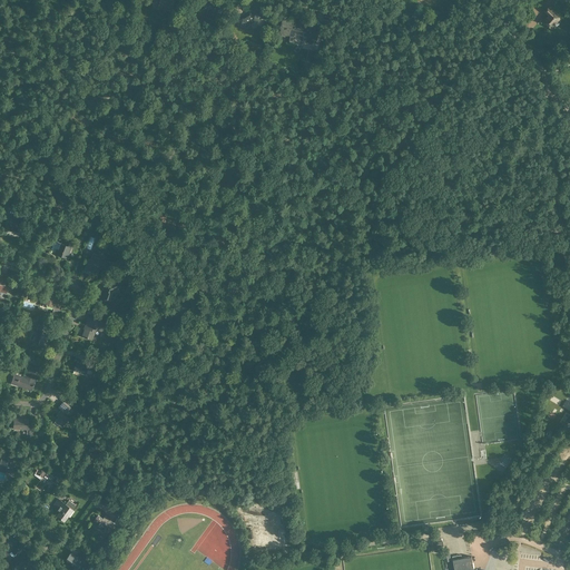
[(153,0),(153,2),(154,2),(151,10),(163,12),(163,13),(166,13),(167,9),(173,11),(175,0),(153,0)]
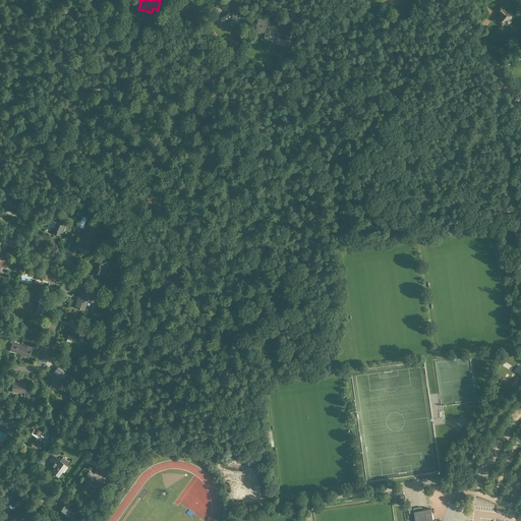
[(186,2),(186,4),(186,5),(190,6),(188,16),(197,19),(200,7),(197,7),(198,0),(197,0),(187,0),(187,2),(186,2)]
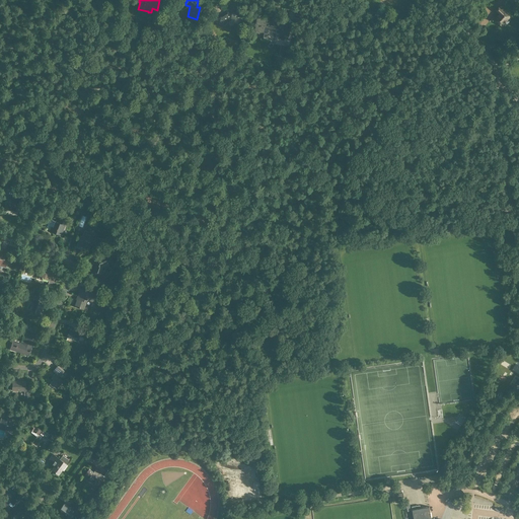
[(502,25),(509,16),(498,6),(496,9),(500,13),(495,19),(502,25)]
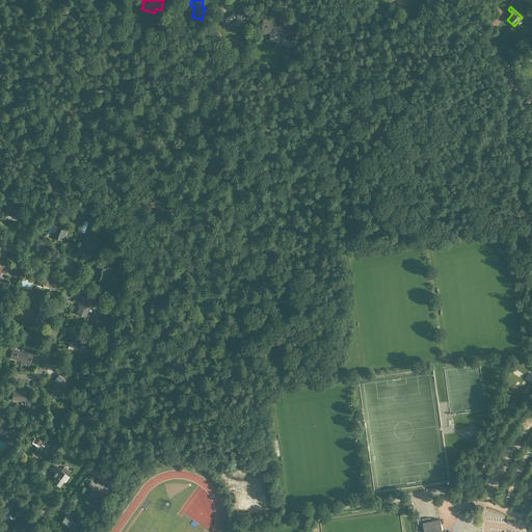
[(222,23),(224,27),(228,28),(232,25),(232,24),(239,20),(240,20),(244,18),(245,15),(243,9),(239,9),(235,11),(235,14),(228,18),(227,17),(222,20),(222,23)]
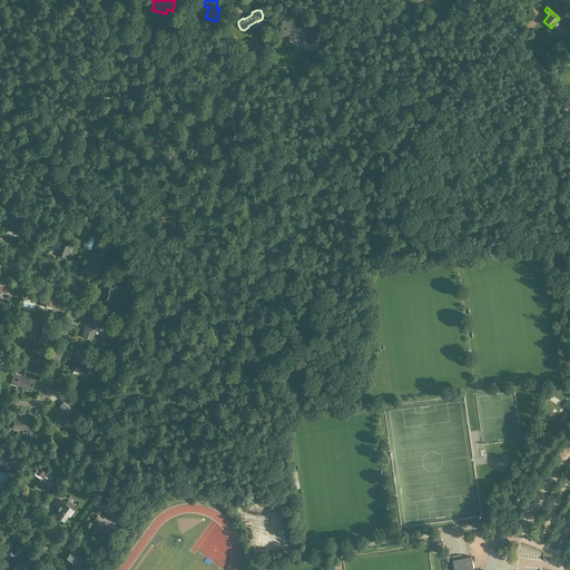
[(312,60),(317,52),(310,50),(307,59),(312,60)]
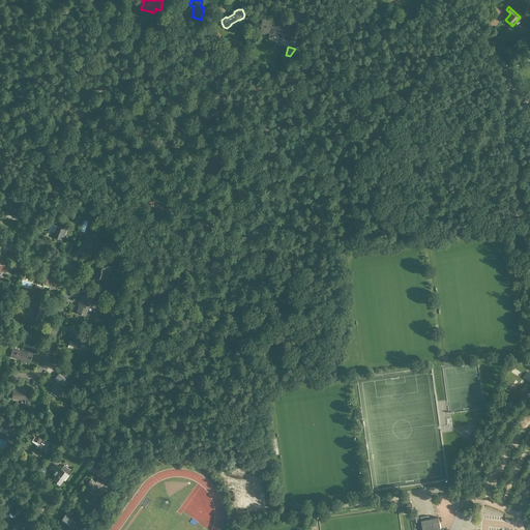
[(5,212),(17,215),(19,206),(7,203),(5,212)]
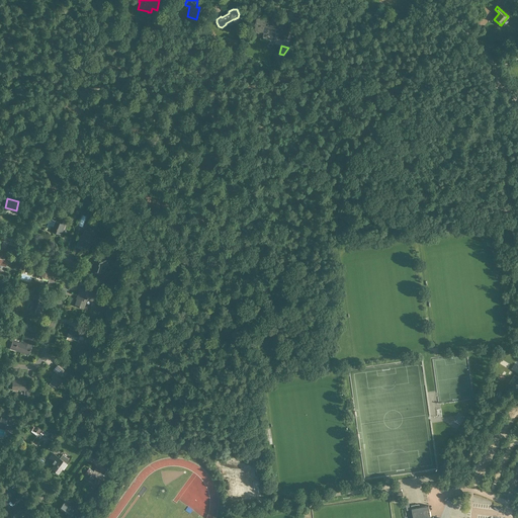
[(55,222),(53,227),(52,227),(50,231),(60,235),(61,232),(62,232),(66,222),(60,220),(59,223),(55,222)]
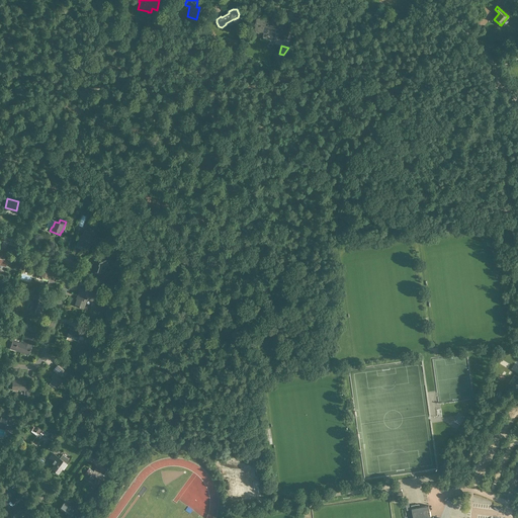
[(81,236),(77,246),(82,248),(82,247),(88,250),(89,249),(91,245),(95,246),(97,241),(99,242),(101,239),(92,235),(92,236),(89,235),(90,233),(85,230),(82,236),(81,236)]
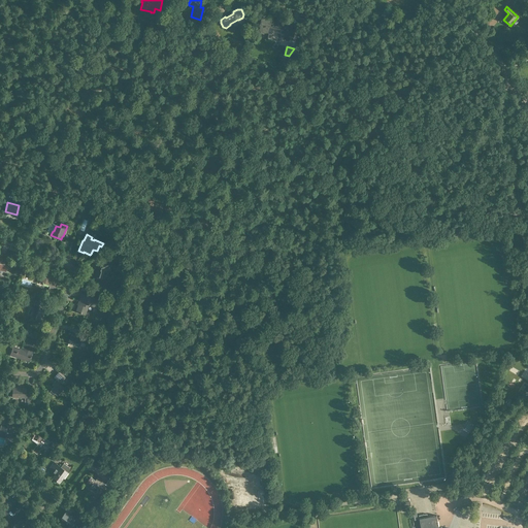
[(100,265),(100,266),(99,266),(94,279),(101,282),(103,277),(101,277),(104,269),(109,267),(111,269),(117,267),(114,262),(113,263),(111,259),(107,261),(107,262),(100,265)]
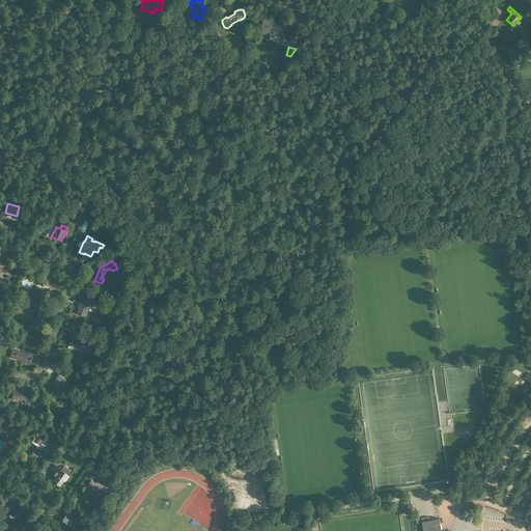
[(49,292),(54,295),(60,280),(45,274),(40,283),(51,287),(49,292)]
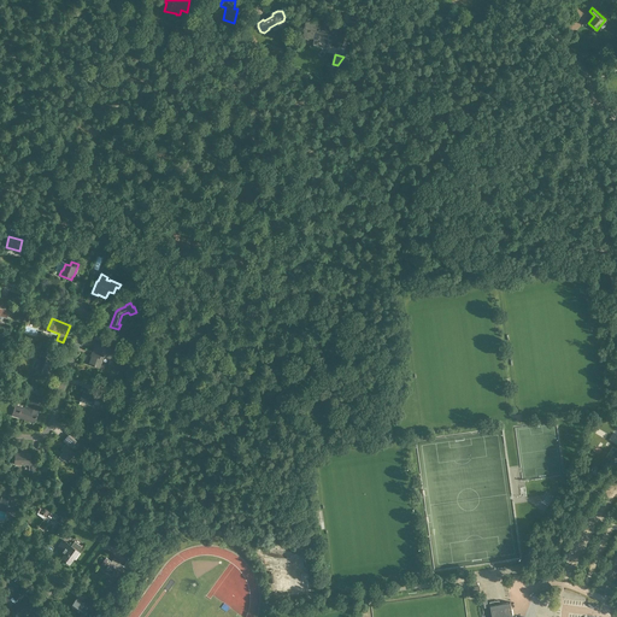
[(111,358),(115,350),(97,344),(93,354),(89,364),(100,368),(105,356),(111,358)]
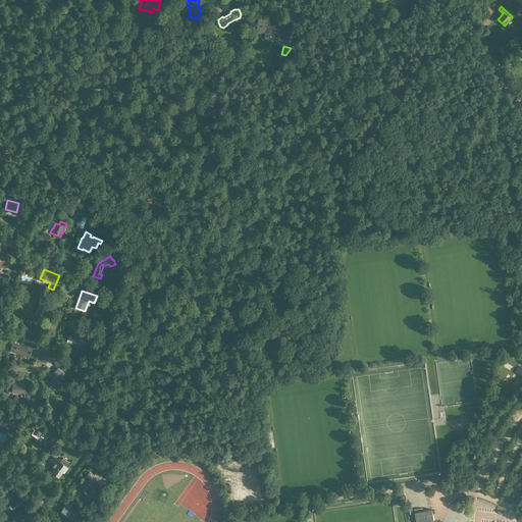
[(41,317),(44,309),(46,310),(48,306),(37,303),(39,299),(35,297),(33,304),(36,305),(33,314),(41,317)]
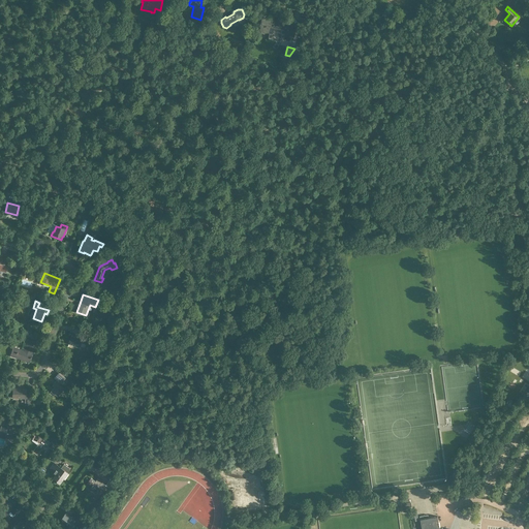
[(82,340),(83,337),(85,338),(86,335),(80,332),(78,336),(80,336),(79,339),(72,337),(69,344),(80,348),(83,340),(82,340)]
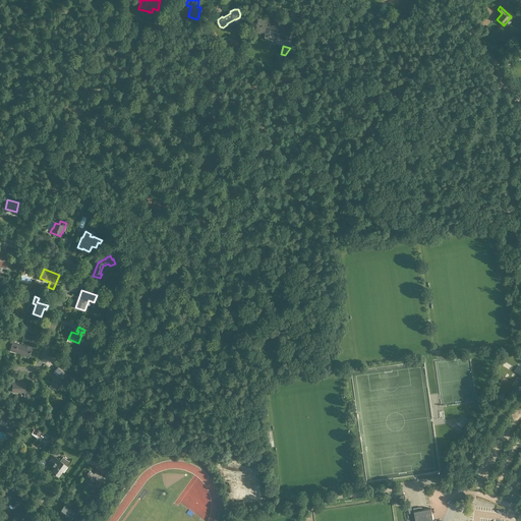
[(30,356),(32,349),(31,348),(32,345),(33,346),(36,335),(27,332),(26,338),(25,337),(22,346),(13,343),(11,350),(30,356)]
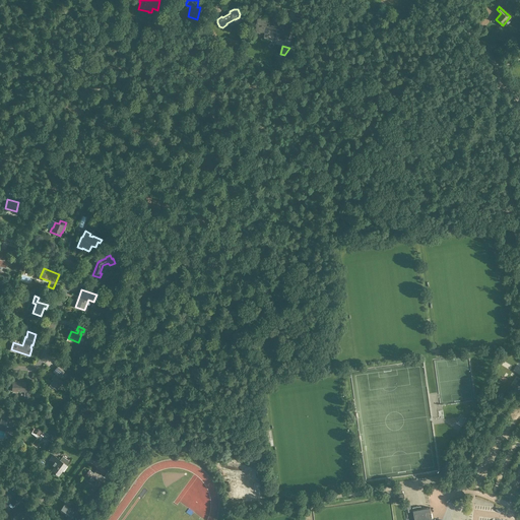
[(64,376),(63,375),(65,372),(58,367),(53,372),(56,374),(53,378),(52,378),(51,379),(53,381),(50,385),(50,386),(51,385),(57,390),(59,387),(63,382),(59,378),(60,377),(62,378),(64,376)]
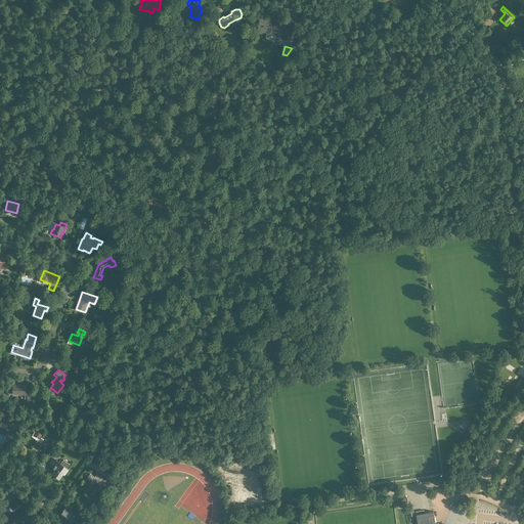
[(13,384),(12,394),(25,395),(25,402),(31,402),(32,392),(26,391),(26,385),(13,384)]
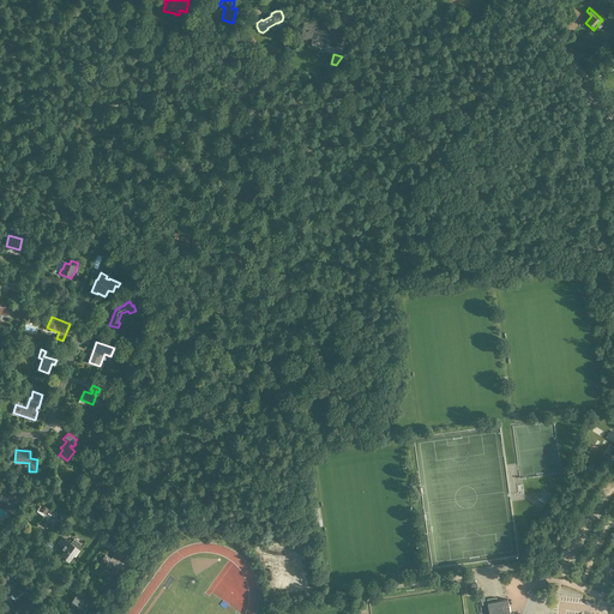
[(2,489),(0,505),(0,507),(11,510),(14,492),(2,489)]
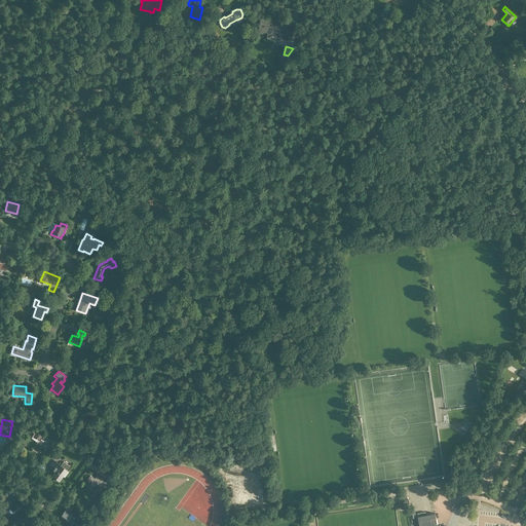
[(33,449),(37,452),(43,444),(45,445),(46,443),(52,447),(55,443),(50,440),(50,441),(43,436),(43,435),(38,430),(34,437),(39,441),(33,449)]
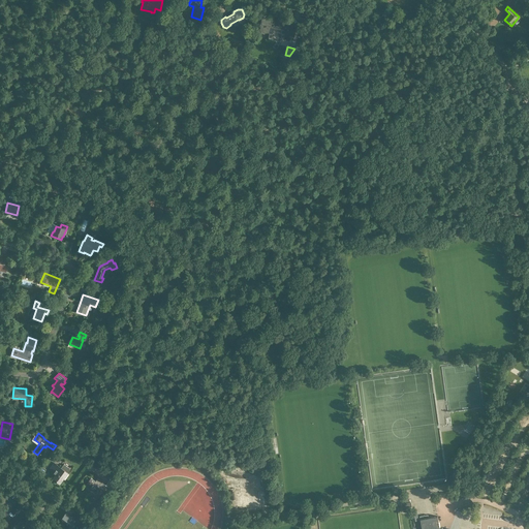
[(56,475),(53,478),(60,484),(70,469),(64,464),(61,468),(54,463),(49,470),(56,475)]
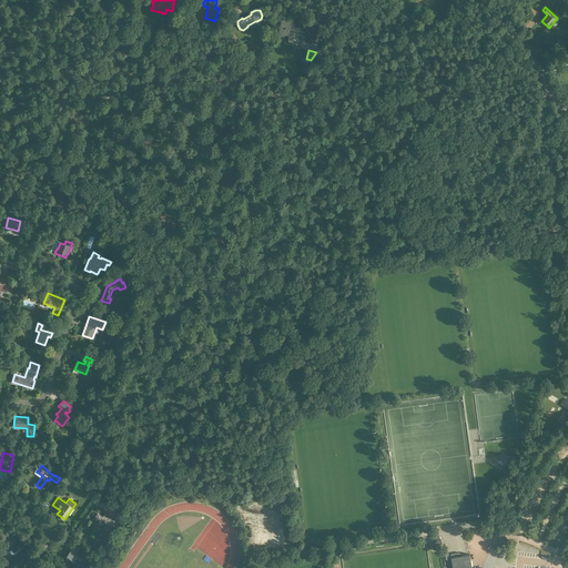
[(108,531),(114,521),(104,515),(103,517),(99,514),(93,520),(108,531)]
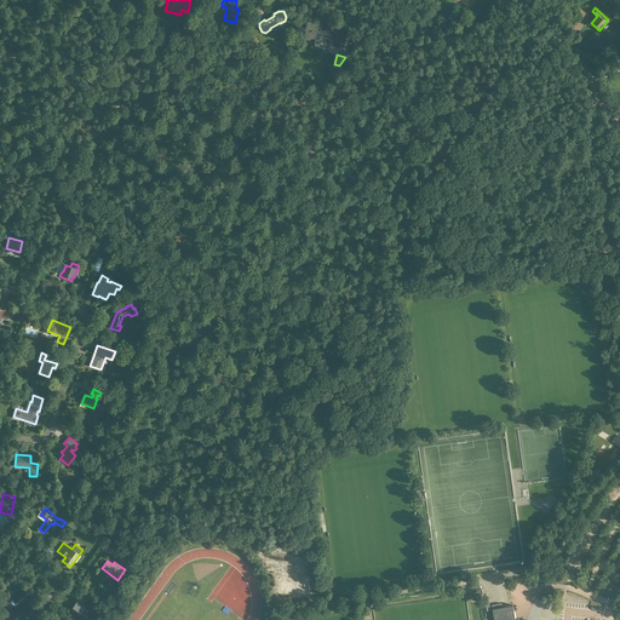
[(6,587),(9,590),(10,589),(17,593),(12,600),(21,604),(22,602),(21,602),(24,597),(27,598),(30,593),(19,586),(18,589),(6,580),(1,586),(5,589),(6,587)]
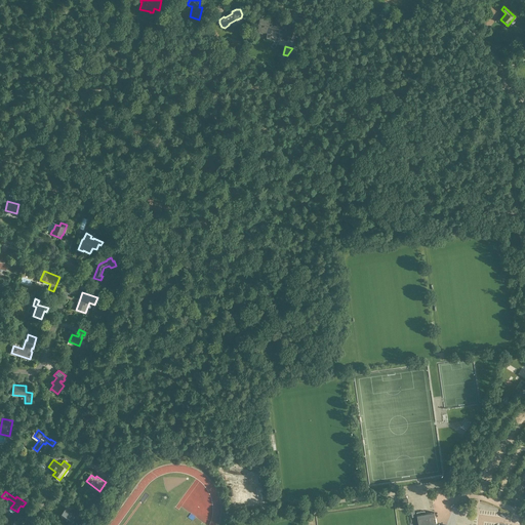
[(64,518),(70,523),(74,517),(76,519),(79,515),(73,510),(71,513),(66,509),(62,515),(65,517),(64,518)]
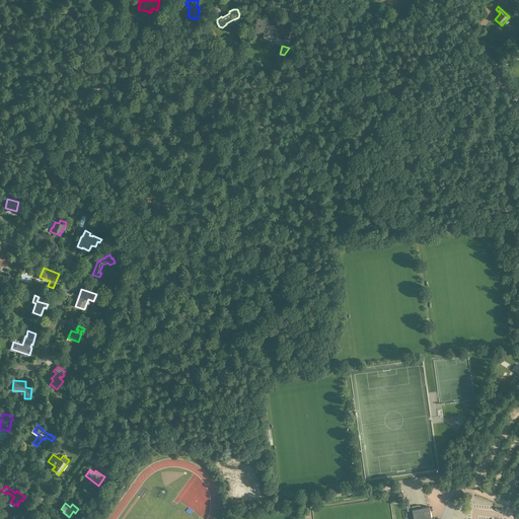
[(431,518),(429,507),(420,508),(420,505),(412,507),(414,518),(431,518)]
